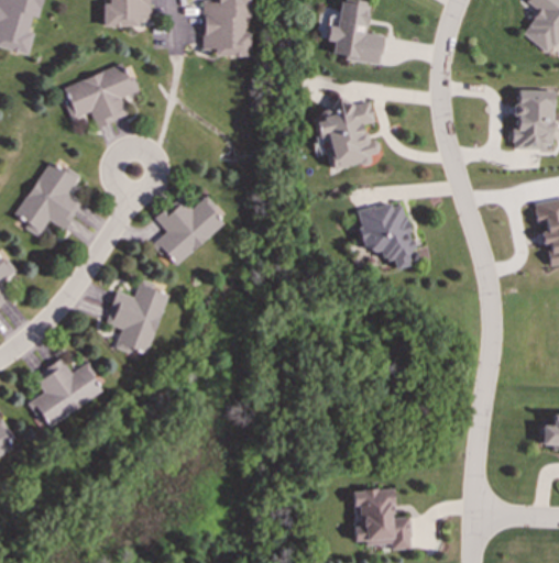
[(0,0),(0,47),(29,55),(34,33),(29,31),(33,17),(39,18),(43,0),(0,0)]
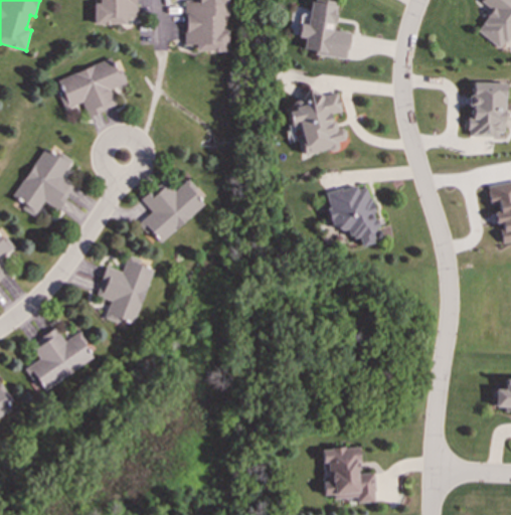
[(96,24),(129,24),(129,19),(139,19),(139,0),(101,0),(101,3),(96,3),(96,24)]
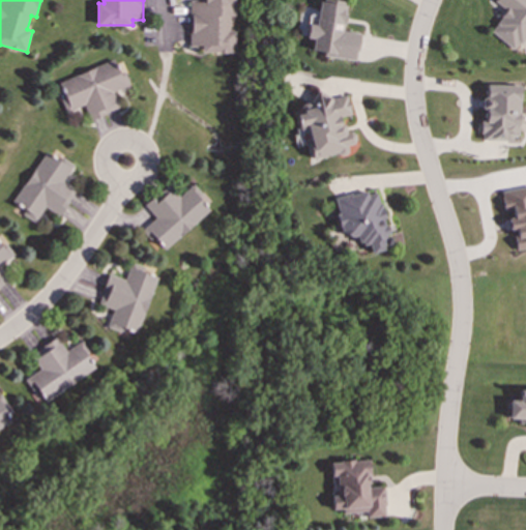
[(193,0),(194,46),(204,46),(204,53),(238,53),(238,31),(232,31),(232,17),(238,17),(237,0),(193,0)]
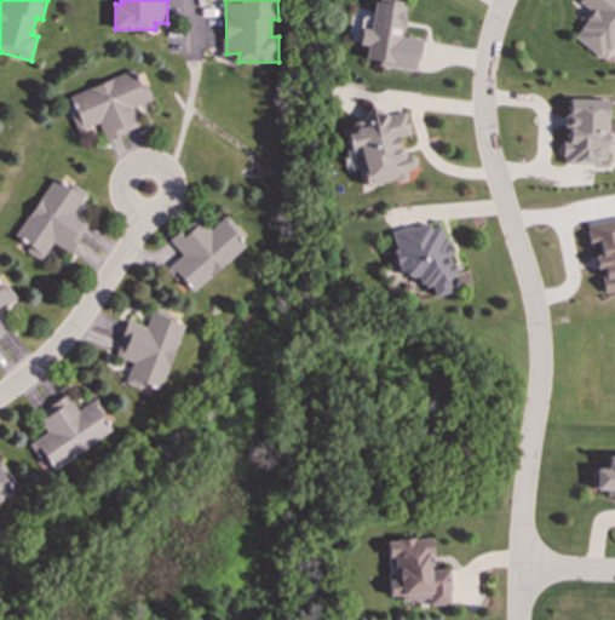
[(420,70),(425,39),(404,36),(409,3),(394,0),(377,0),(373,29),(365,28),(362,44),(371,45),(368,62),(420,70)]
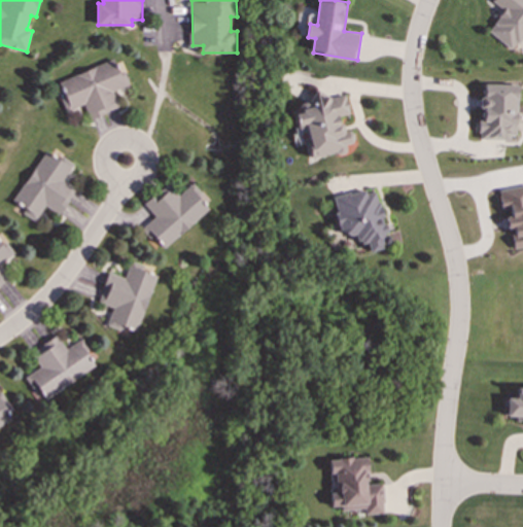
[(522,0),(495,0),(507,9),(490,31),(516,51),(522,43),(522,0)]
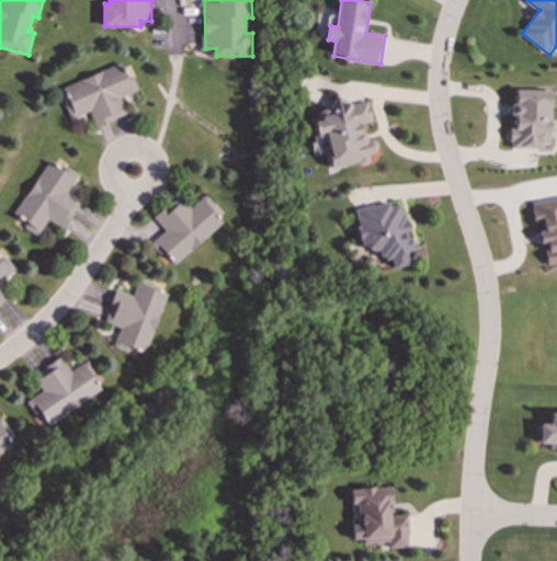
[(65,86),(77,116),(91,111),(97,127),(128,115),(122,96),(140,90),(134,75),(127,78),(123,65),(65,86)]
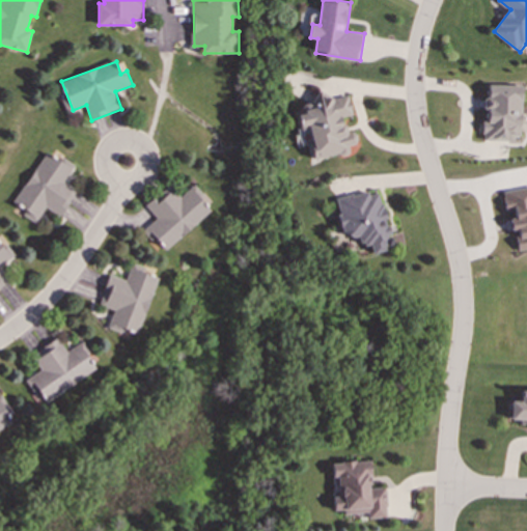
[(524,85),(487,84),(487,139),(523,140),(524,85)]
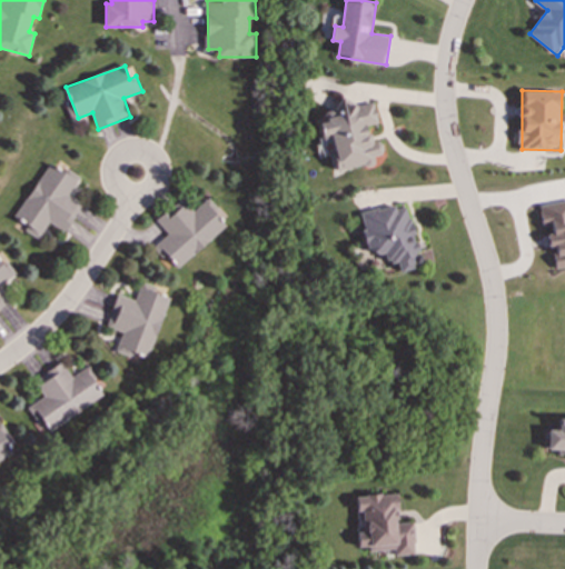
[(339,170),(377,165),(376,155),(386,152),(384,141),(373,142),(370,126),(380,123),(377,102),(355,106),(354,100),(339,102),(342,113),(328,116),(328,120),(321,121),(324,139),(334,138),(339,170)]
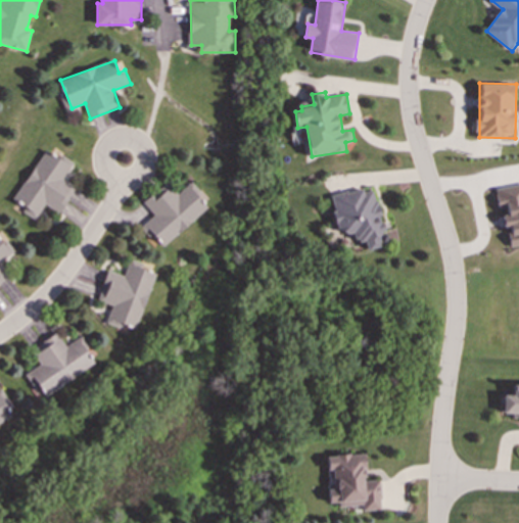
[(16,200),(28,206),(25,211),(38,220),(46,204),(62,214),(78,186),(66,180),(75,164),(46,148),(16,200)]
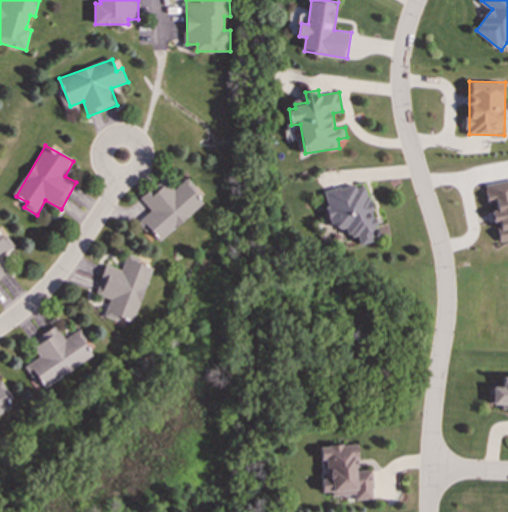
[(207,202),(188,179),(175,190),(166,178),(142,198),(152,210),(139,222),(149,233),(153,230),(162,241),(207,202)]
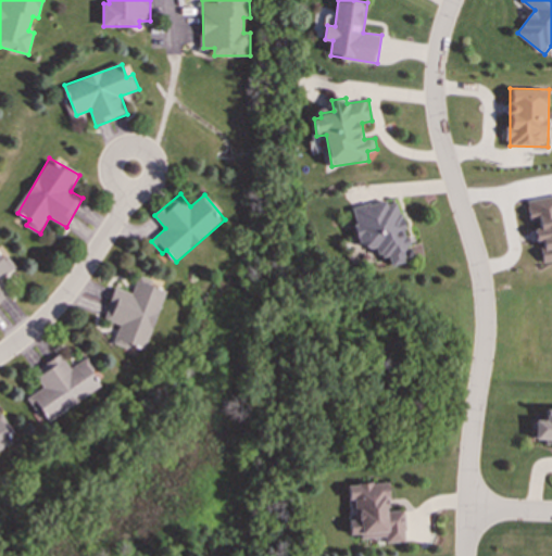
[(543,262),(551,261),(551,197),(528,200),(531,223),(537,222),(543,262)]
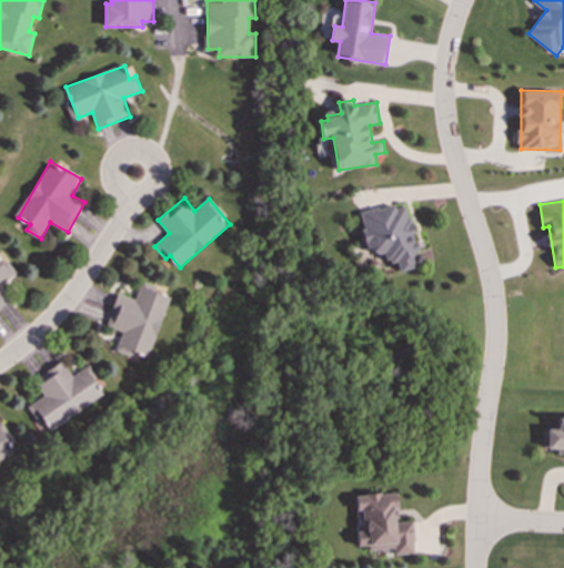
[(361,213),(368,247),(375,245),(376,255),(388,253),(389,264),(399,262),(400,270),(422,265),(410,203),(361,213)]
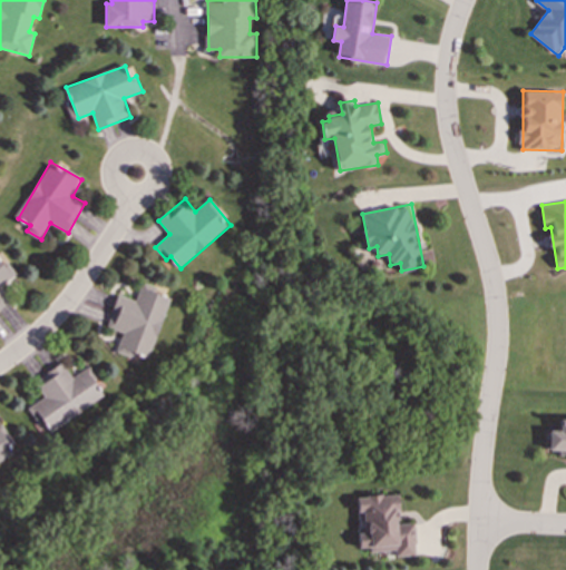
[(20,276),(7,258),(1,263),(0,261),(0,311),(11,303),(1,291),(20,276)]
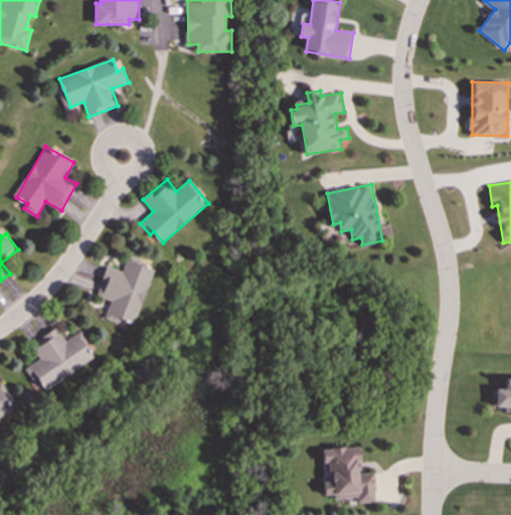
[(98,296),(112,300),(107,318),(121,323),(122,319),(137,324),(155,269),(142,265),(144,260),(129,254),(124,271),(108,266),(98,296)]
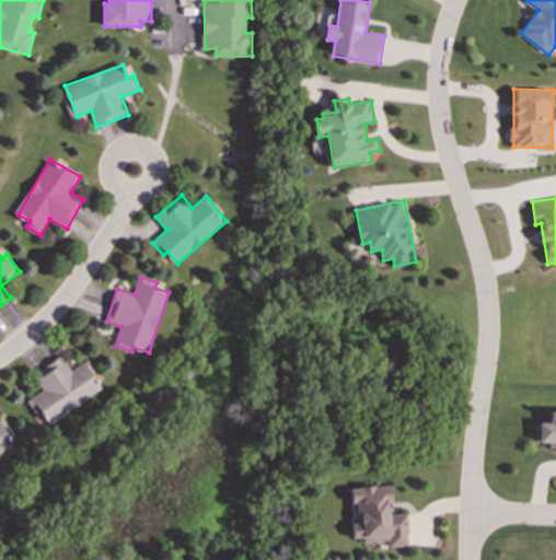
[(106,388),(88,360),(72,371),(64,357),(35,375),(45,391),(34,397),(51,423),(106,388)]
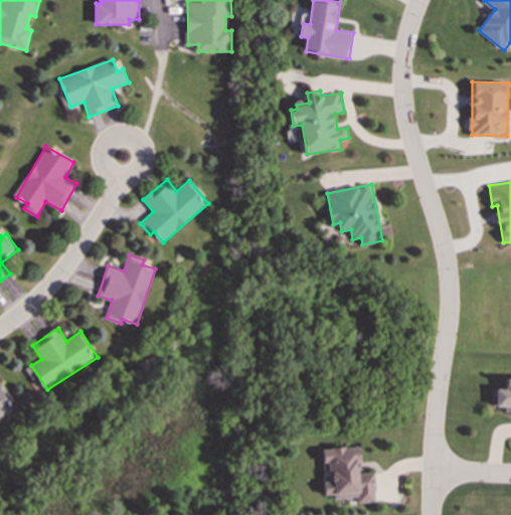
[(510,377),(506,377),(506,389),(496,388),(496,407),(506,407),(506,410),(510,410),(510,377)]
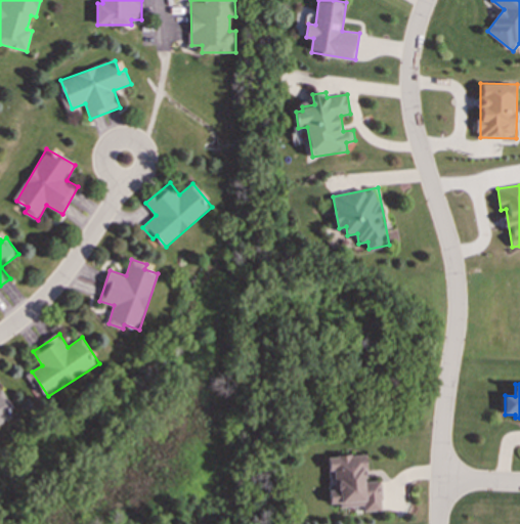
[(0,426),(14,419),(6,404),(10,402),(3,389),(0,390),(0,426)]
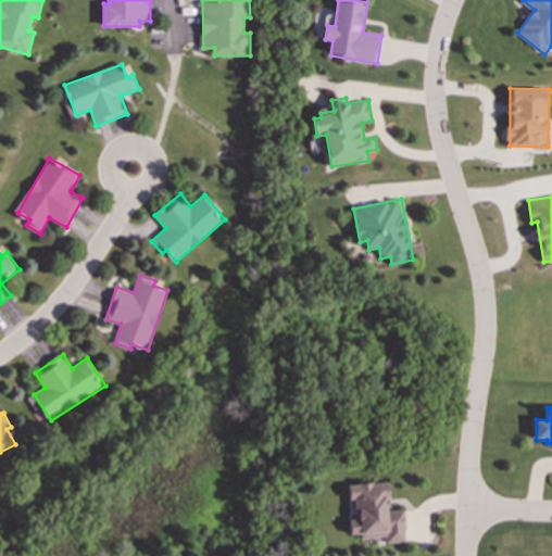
[(389,482),(349,484),(350,500),(358,500),(359,521),(352,521),(352,534),(362,534),(362,539),(387,538),(387,543),(406,542),(404,510),(390,510),(389,482)]
